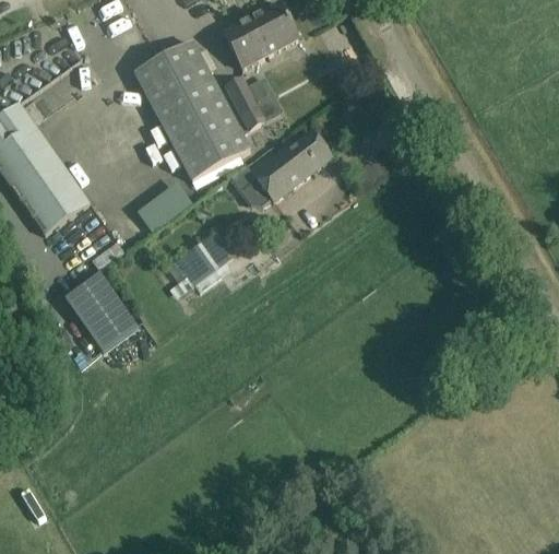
[(244,69),(299,39),(280,2),(224,32),(244,69)]
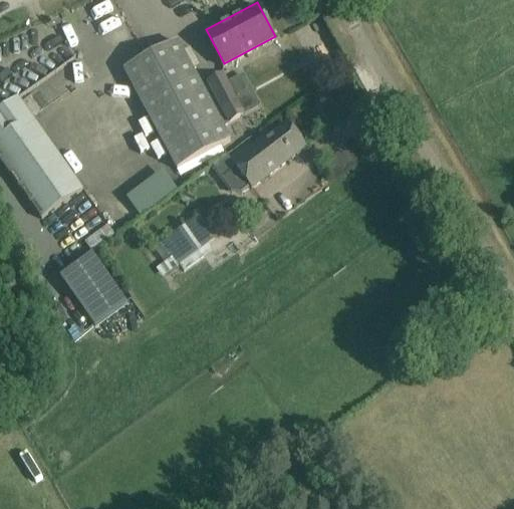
[(124,67),(134,84),(181,172),(224,149),(222,144),(231,139),(187,56),(178,38),(124,67)]
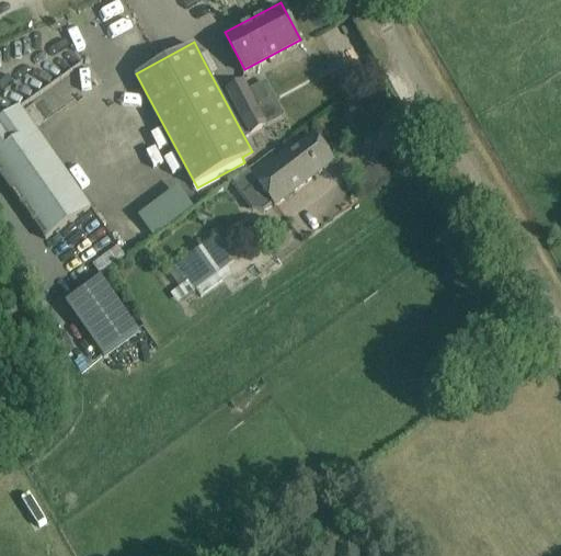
[(87,56),(39,91),(53,108),(99,74),(87,56)]
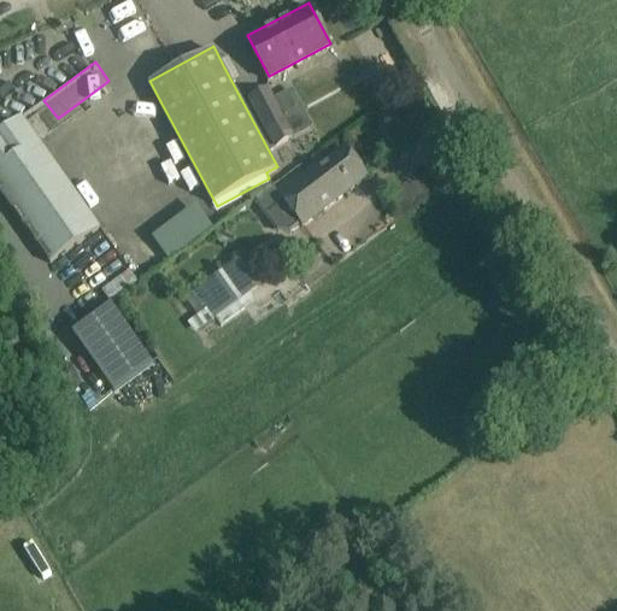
[(268,84),(250,94),(275,142),(293,133),(268,84)]
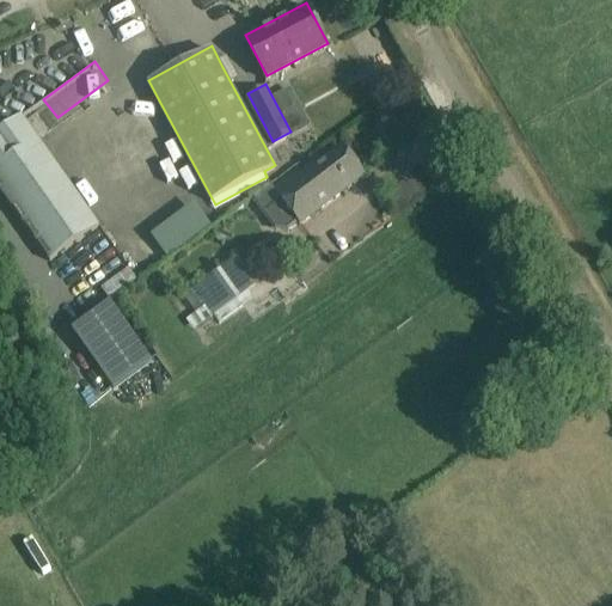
[(0,127),(0,185),(50,257),(99,222),(22,112),(0,127)]
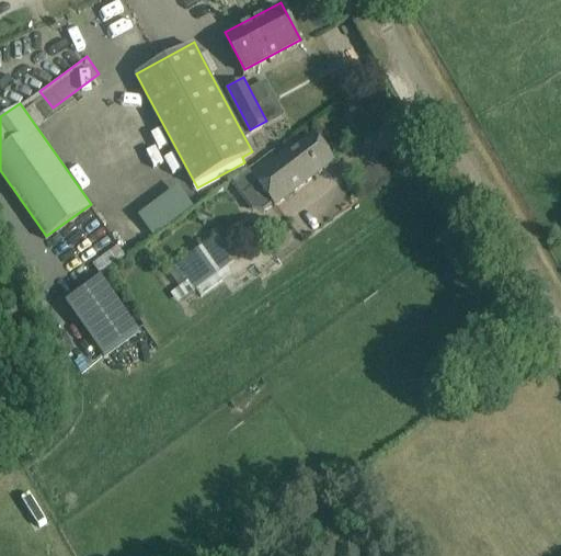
[(243,193),(259,181),(275,203),(334,158),(313,131),(254,174),(248,166),(231,178),(243,193)]
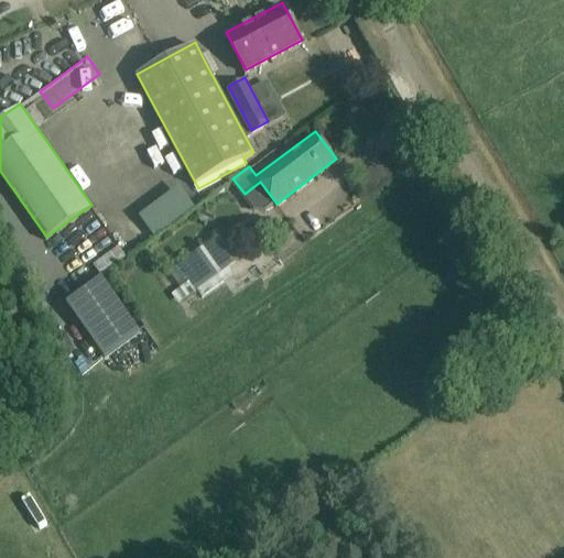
[(328,168),(336,181),(348,172),(340,161),(328,168)]
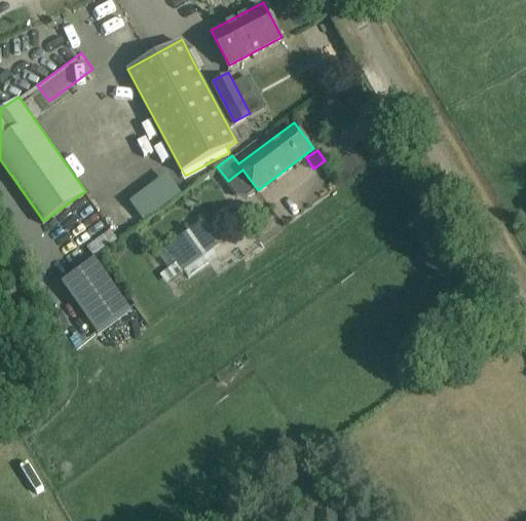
[(145,218),(184,191),(170,172),(132,198),(145,218)]
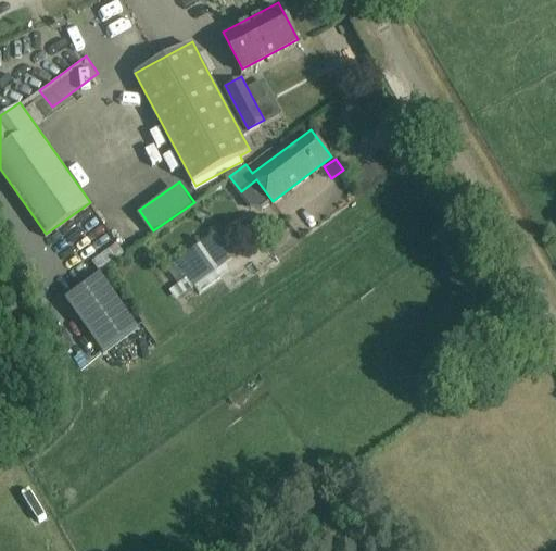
[(193,283),(232,254),(214,229),(175,258),(193,283)]
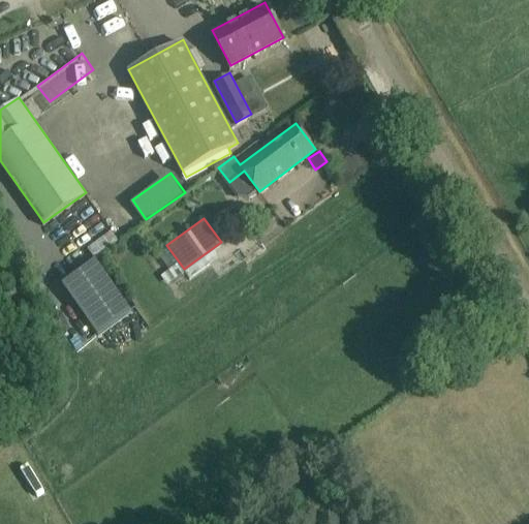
[(93,255),(117,238),(110,228),(86,246),(93,255)]
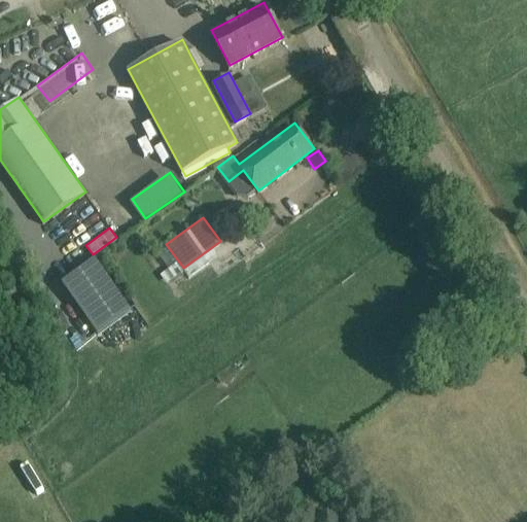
[(95,257),(62,282),(71,296),(98,333),(132,308),(104,271),(95,257)]
